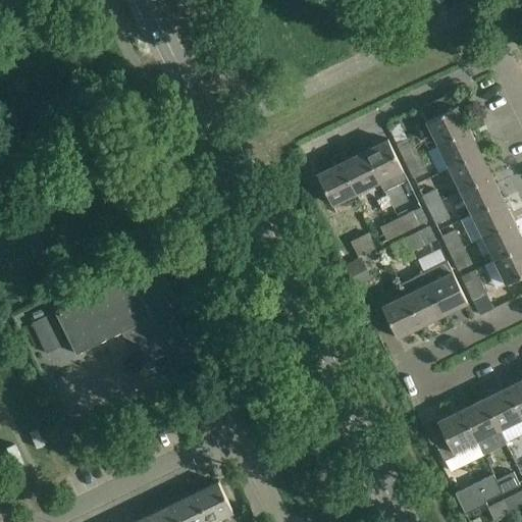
[(437,145),(469,129),(464,119),(464,120),(458,108),(457,106),(456,106),(456,107),(451,109),(445,96),(420,108),(437,145)]
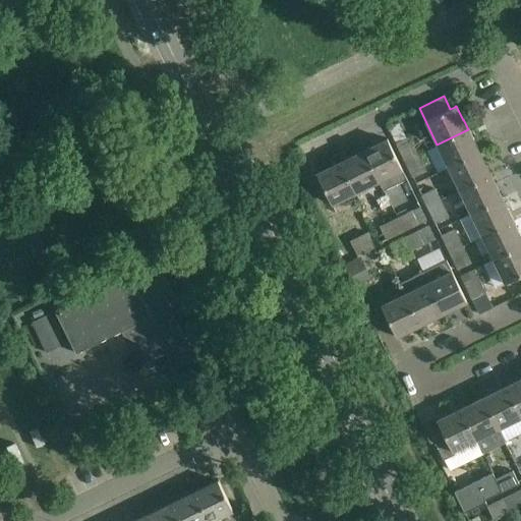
[(388,127),(404,161),(417,155),(409,137),(406,138),(398,123),(388,127)]
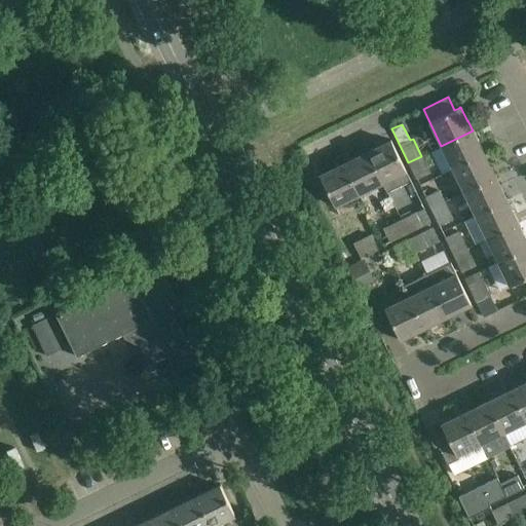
[(441,146),(452,170),(484,154),(478,142),(478,141),(473,130),(441,146)]
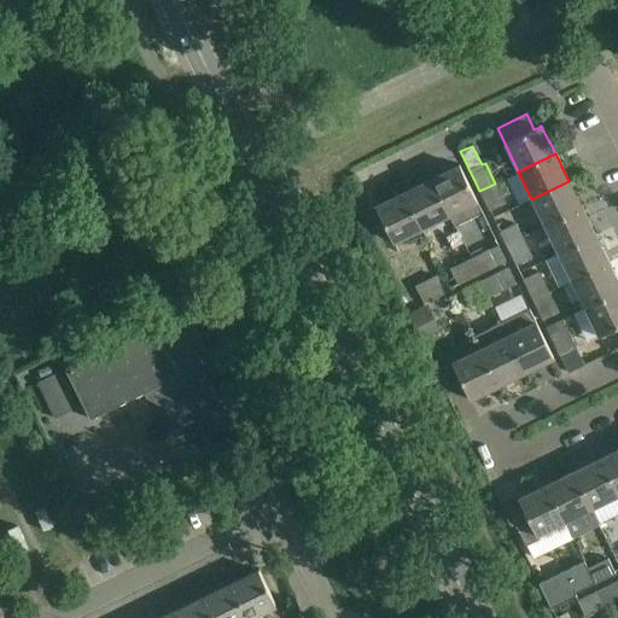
[(445,173),(431,180),(454,227),(482,214),(459,167),(460,167),(459,164),(445,172),(445,173)]
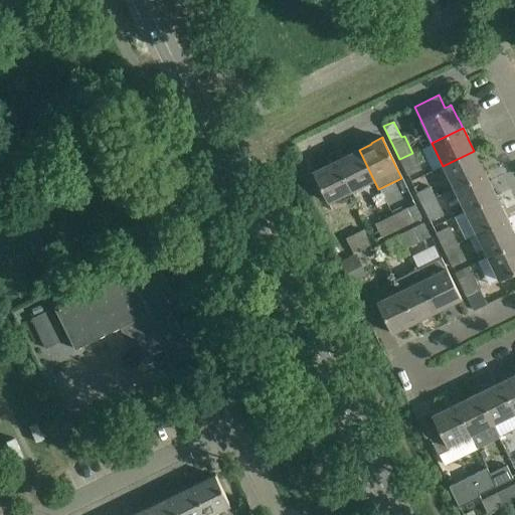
[(378,189),(359,150),(346,156),(346,155),(336,160),(351,192),(374,181),(378,190),(378,189)]
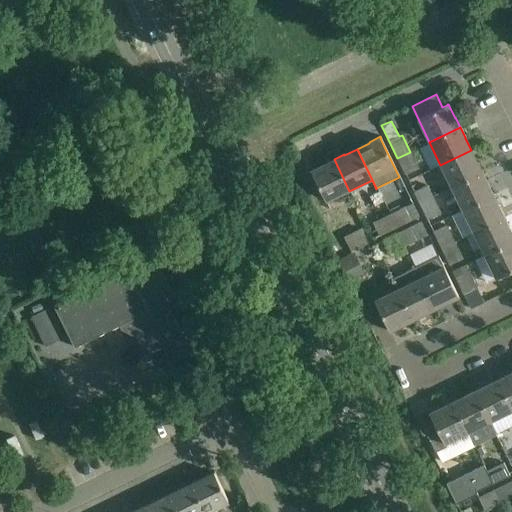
[(471,150),(440,165),(452,188),(483,172),(478,162),(477,163),(471,150)]
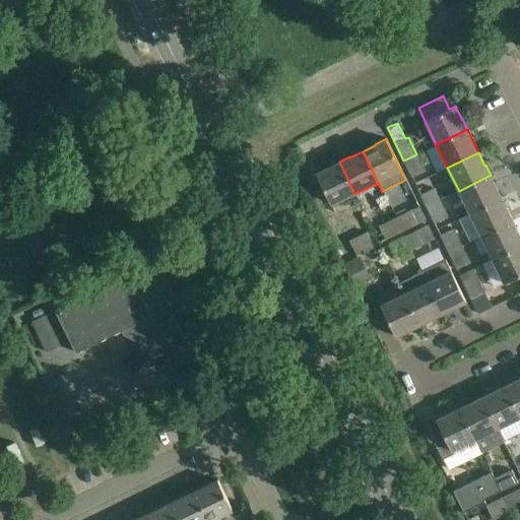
[(416,154),(403,160),(411,178),(425,172),(416,154)]
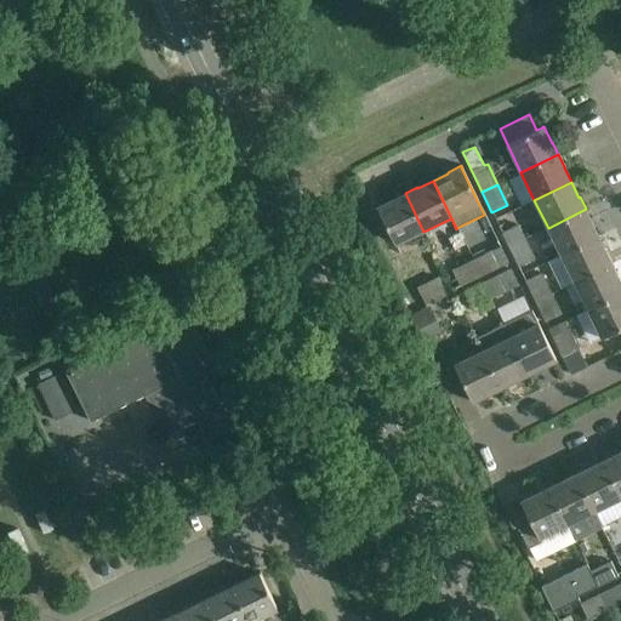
[(397,246),(423,232),(405,193),(393,199),(393,200),(380,208),(379,206),(377,208),(377,209),(379,209),(397,246)]
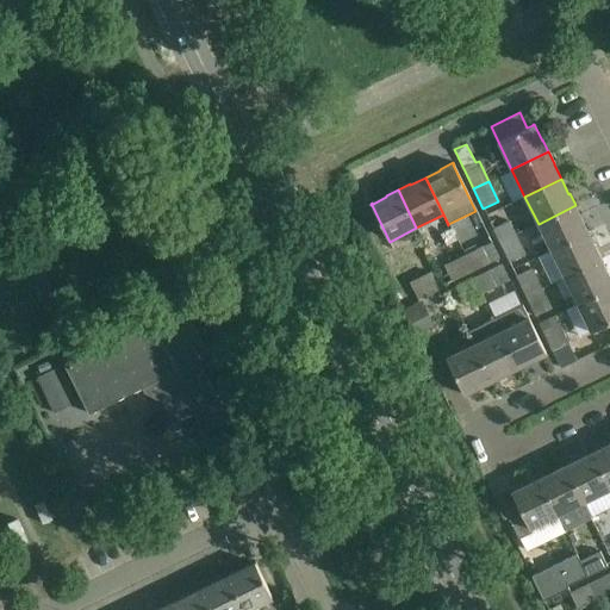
[(539,224),(552,250),(587,234),(580,218),(576,205),(539,224)]
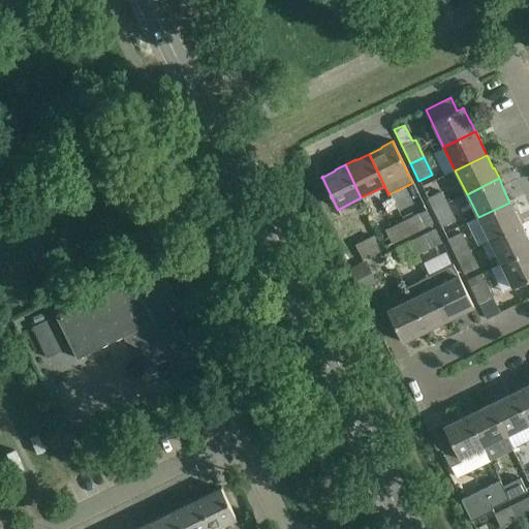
[(433,210),(446,204),(441,192),(428,198),(433,210)]
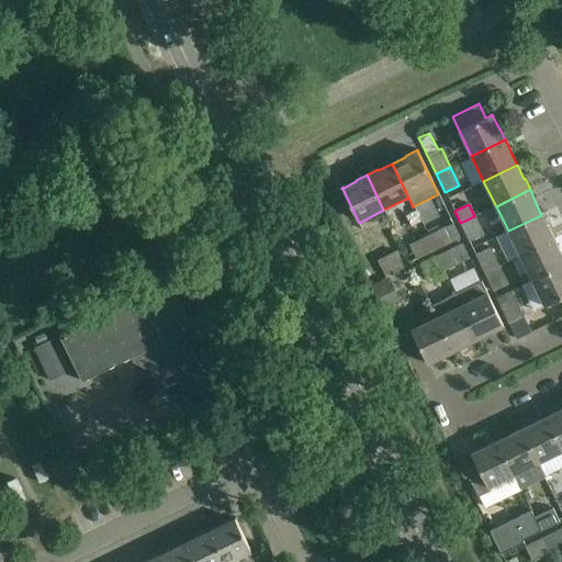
[(508,231),(520,256),(554,239),(549,228),(548,228),(541,215),(508,231)]
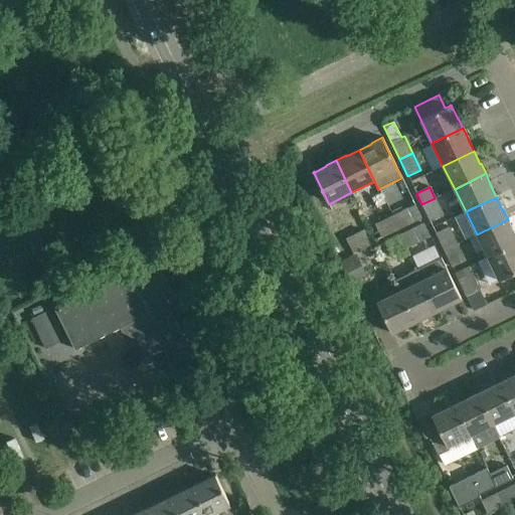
[(435,198),(421,204),(430,221),(444,215),(435,198)]
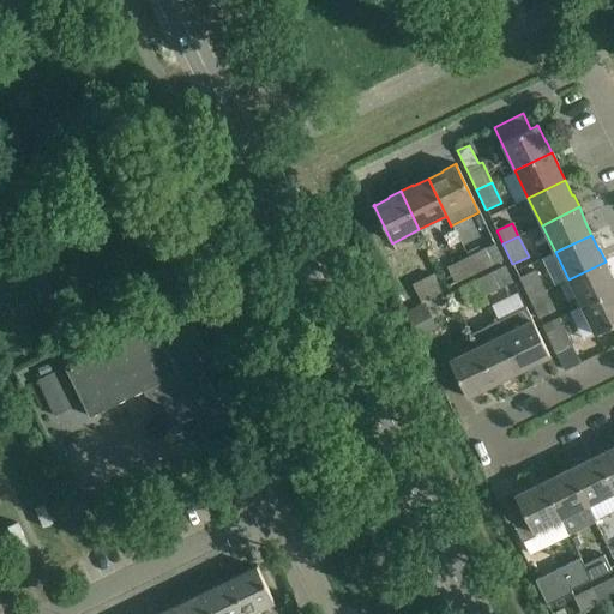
[(494,245),(467,258),(475,274),(503,260),(494,245)]
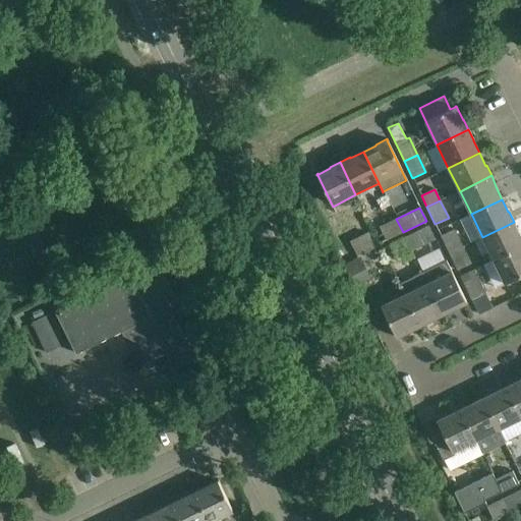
[(386,240),(403,232),(396,219),(379,227),(386,240)]
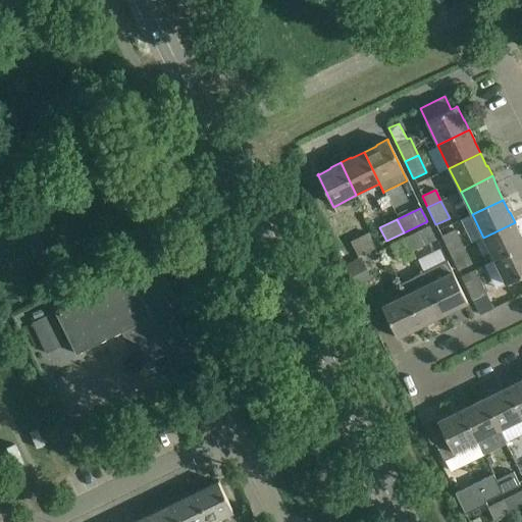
[(483,238),(494,261),(521,247),(521,240),(519,232),(520,232),(515,222),(483,238)]
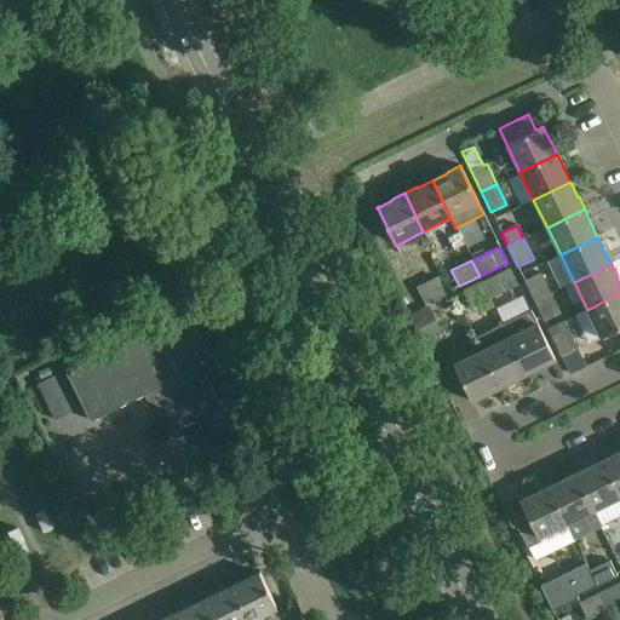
[(482,282),(491,299),(518,285),(510,269),(482,282)]
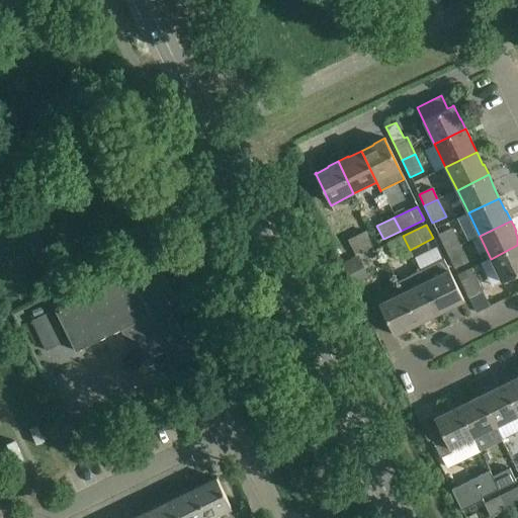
[(438,235),(446,252),(459,246),(451,229),(438,235)]
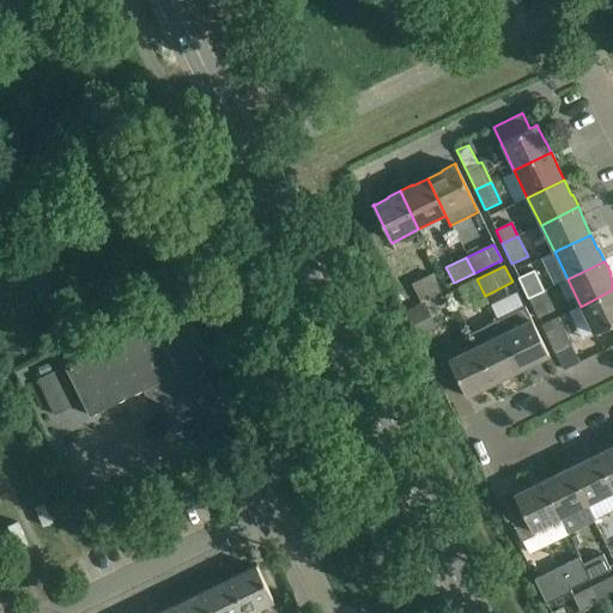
[(439,290),(431,274),(411,285),(419,301),(439,290)]
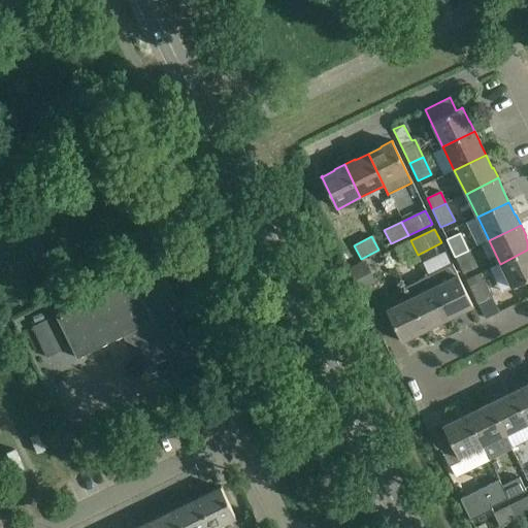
[(400,263),(418,255),(410,240),(393,250),(400,263)]
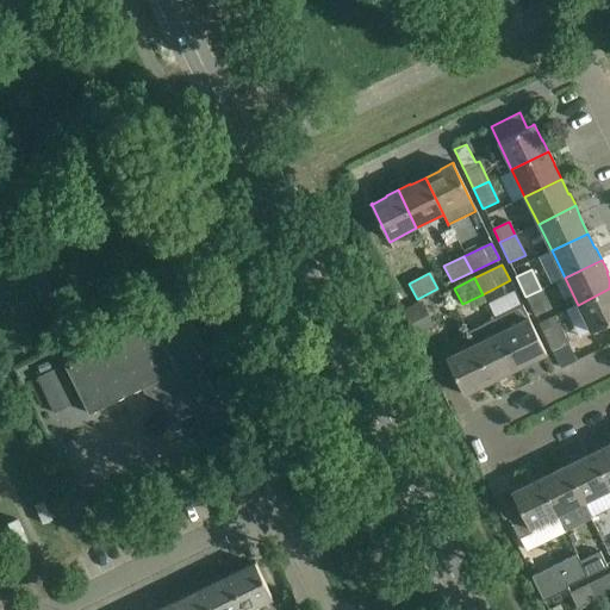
[(609,322),(609,288),(578,305),(591,332),(609,322)]
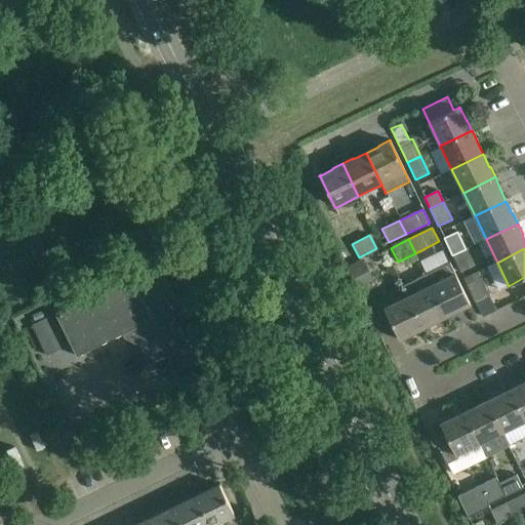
[(447,249),(423,258),(429,271),(451,261),(447,249)]
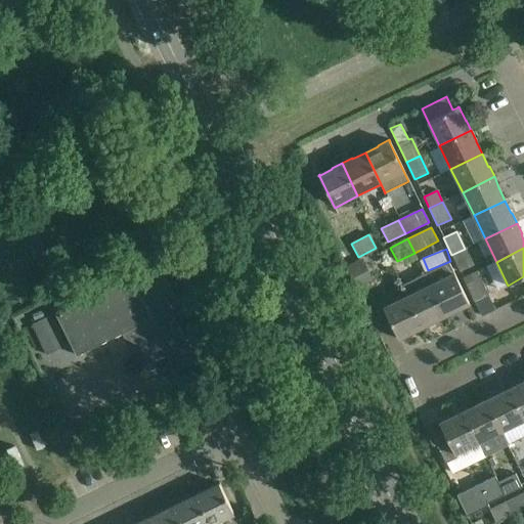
[(451,255),(460,271),(473,265),(465,249),(451,255)]
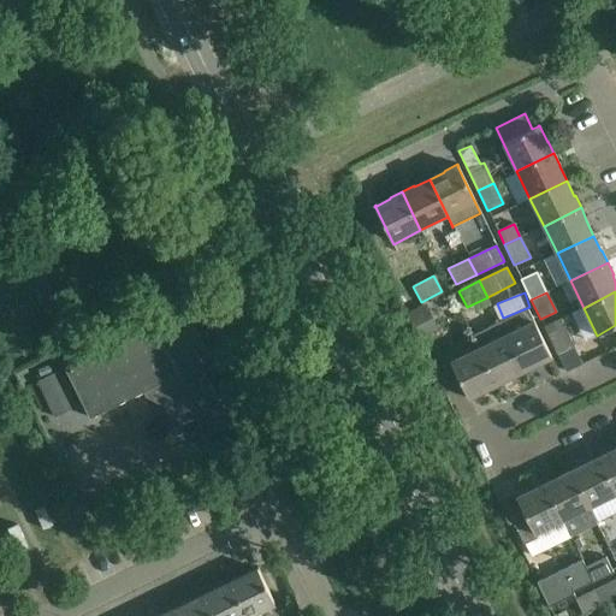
[(438,330),(426,304),(406,313),(418,339),(438,330)]
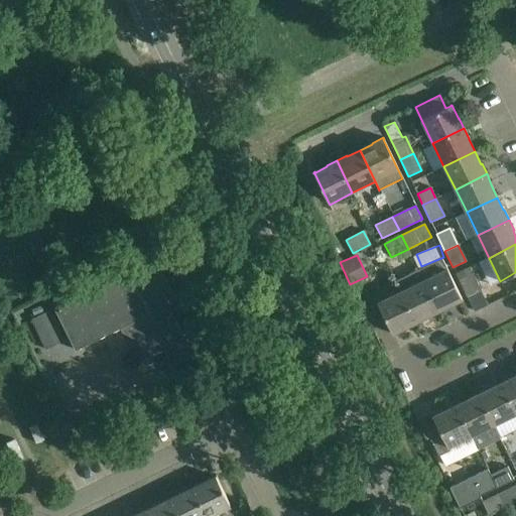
[(418,269),(438,311),(450,305),(452,305),(463,300),(462,299),(441,258),(418,269)]
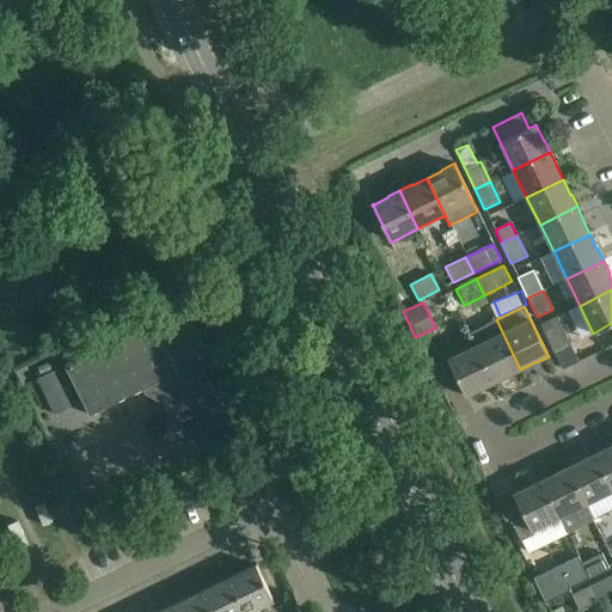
[(570,344),(556,317),(540,325),(555,353),(570,344)]
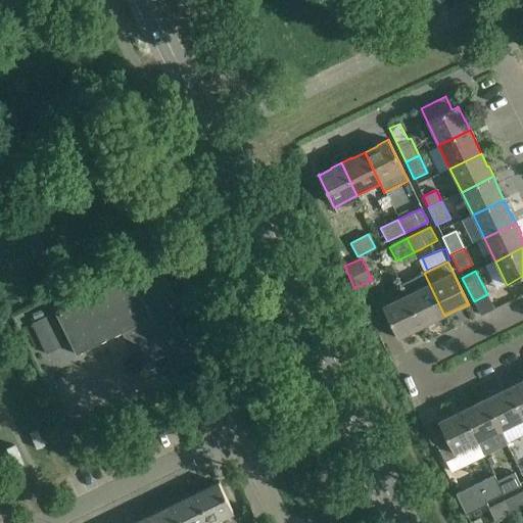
[(400,285),(406,296),(421,328),(432,323),(431,322),(444,316),(424,273),(400,285)]
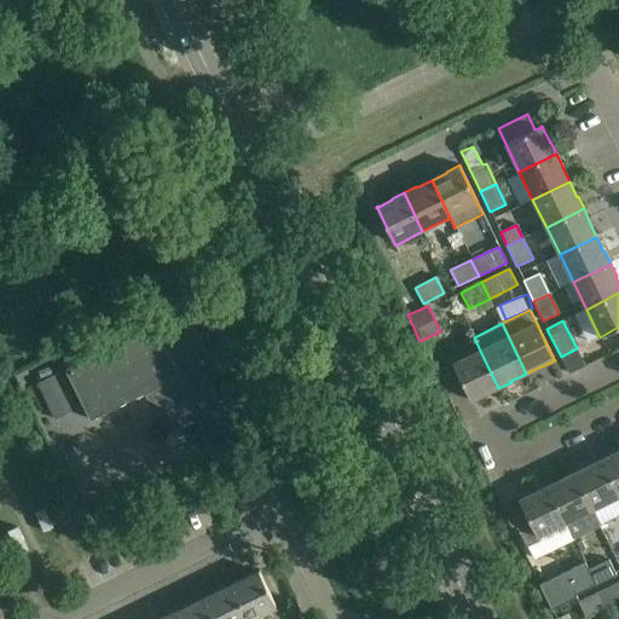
[(160,404),(162,403),(175,429),(197,420),(206,440),(231,428),(221,408),(184,331),(162,342),(155,327),(65,370),(90,420),(145,393),(148,398),(160,404)]
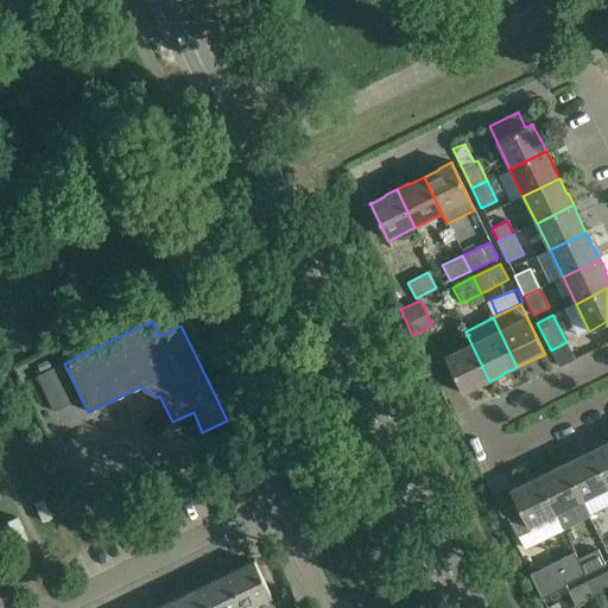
[(489,381),(472,344),(444,359),(462,394),(464,393),(477,386),(479,387),(489,381)]
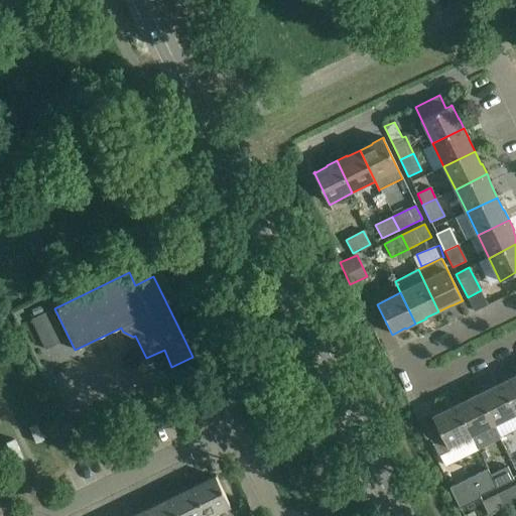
[(65,341),(49,310),(31,319),(45,350),(65,341)]
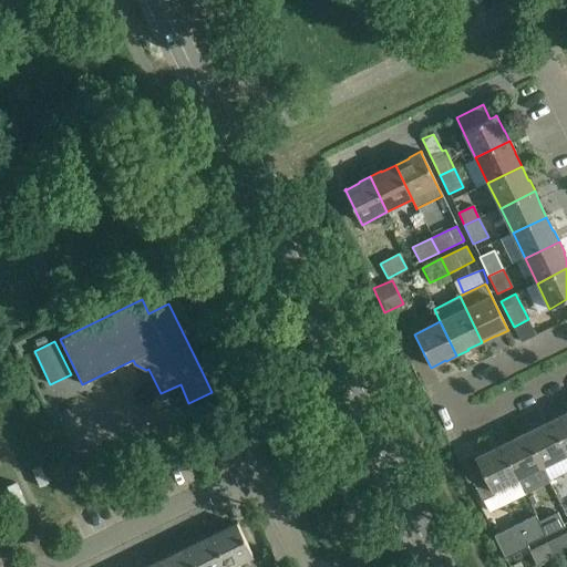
[(552,420),(566,452),(566,413),(563,415),(563,414),(552,420)]
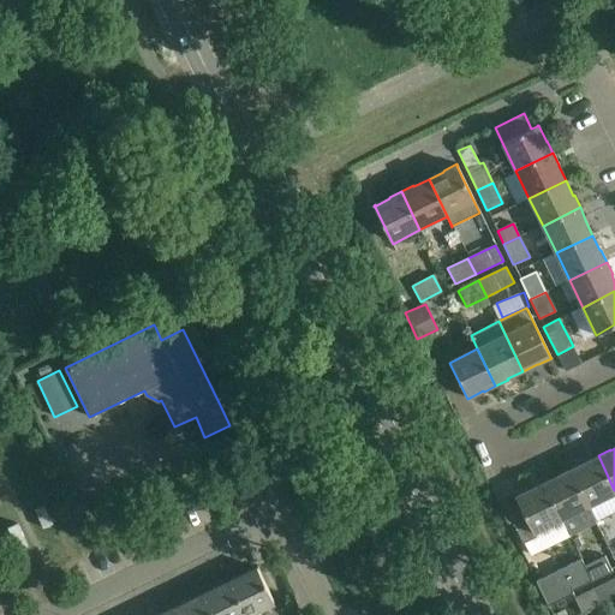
[(589,506),(614,493),(614,490),(598,455),(585,461),(586,463),(571,470),(589,506)]
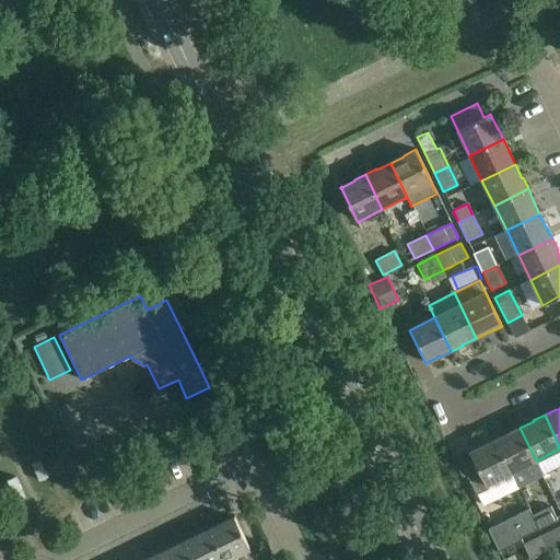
[(511,473),(536,461),(520,428),(506,434),(505,433),(494,439),(511,473)]
